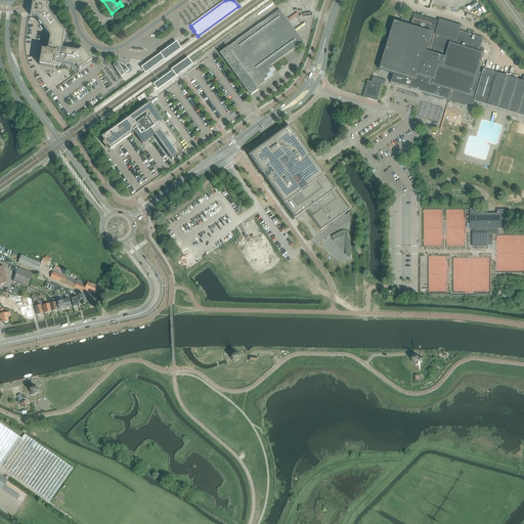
[(42,3),(42,2),(33,1),(30,16),(36,17),(50,37),(47,51),(41,50),(39,63),(41,66),(54,69),(55,62),(76,66),(79,71),(91,61),(86,53),(85,53),(61,49),(64,33),(42,3)]
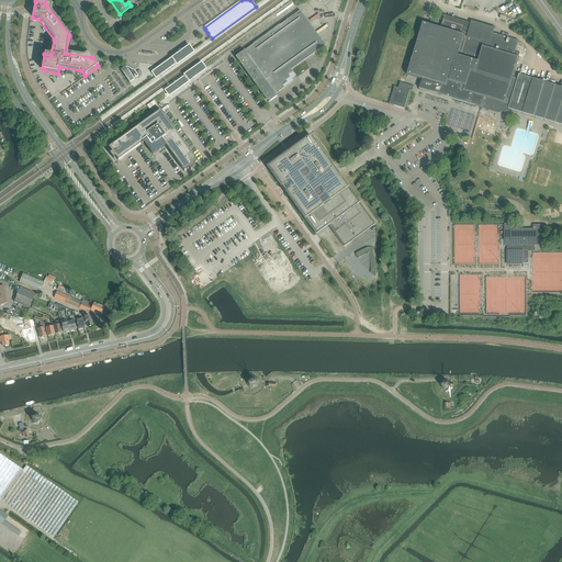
[(236,57),(267,100),(269,102),(278,97),(276,94),(284,88),(282,86),(287,82),(285,80),(290,78),(288,76),(292,72),(291,70),(325,46),(325,45),(318,36),(300,11),(245,51),(244,49),(244,53),(236,57)]
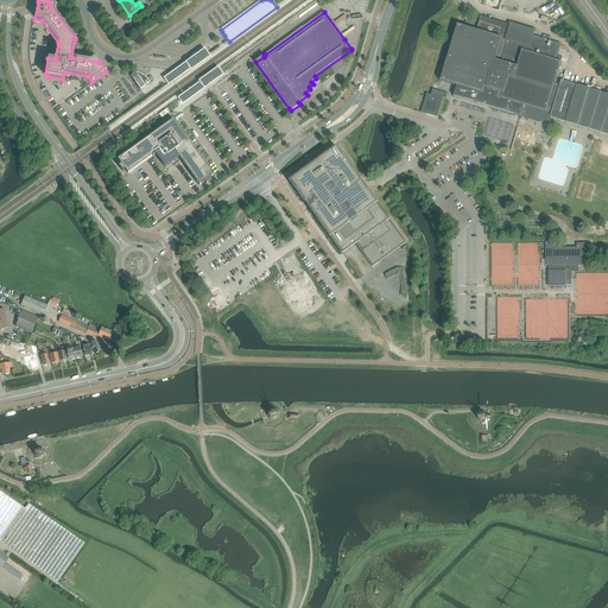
[(510,25),(494,20),(494,23),(480,18),(476,31),(458,25),(455,35),(450,33),(439,69),(444,70),(442,81),(456,84),(453,96),(462,100),(462,99),(492,107),(493,109),(495,111),(498,112),(501,111),(540,122),(543,120),(546,121),(550,120),(550,118),(607,134),(607,94),(606,94),(562,81),(559,86),(555,84),(561,62),(556,61),(557,55),(563,57),(565,50),(559,49),(561,44),(550,40),(551,37),(544,35),(543,39),(533,36),(534,31),(511,23),(510,25)]
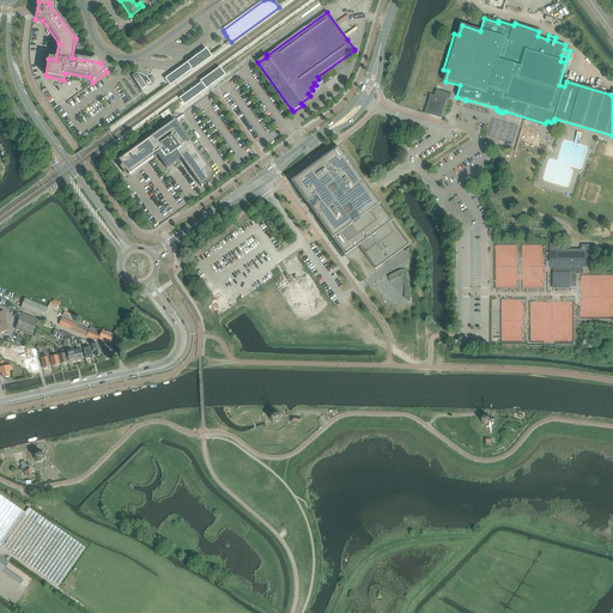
[(206,48),(165,78),(169,83),(170,85),(192,70),(193,71),(212,56),(206,48)]
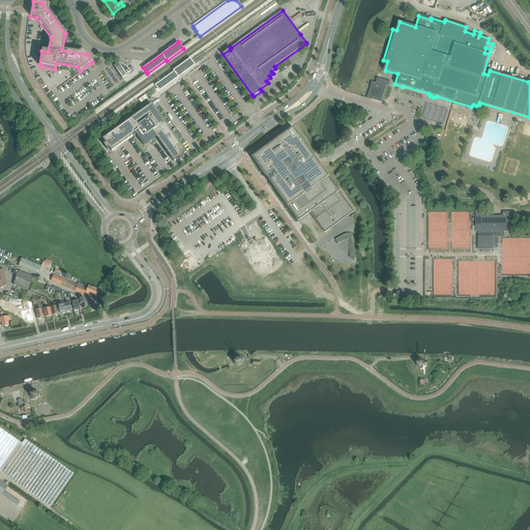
[(173,69),(174,71),(155,85),(159,90),(196,64),(192,59),(190,57),(173,69)]
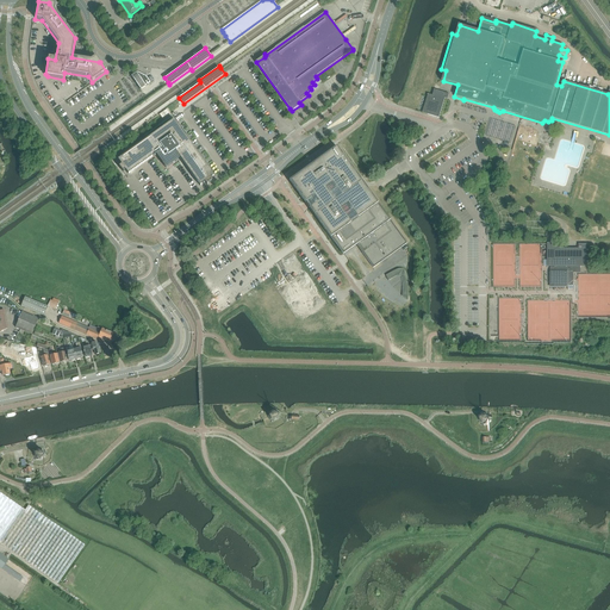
[(145,78),(138,73),(137,73),(136,73),(131,76),(139,88),(144,85),(145,86),(150,83),(147,78),(145,78)]
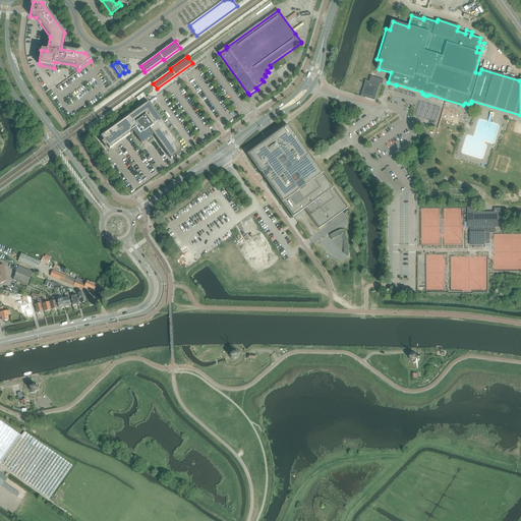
[(361,96),(361,97),(365,98),(374,101),(380,83),(381,81),(382,79),(374,77),(371,76),(371,77),(369,81),(366,80),(361,96)]
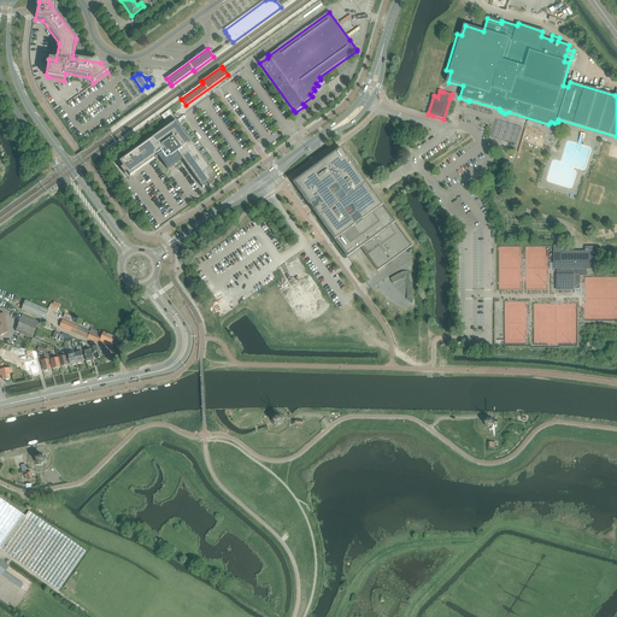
[(169,111),(162,116),(164,121),(171,115),(169,111)]
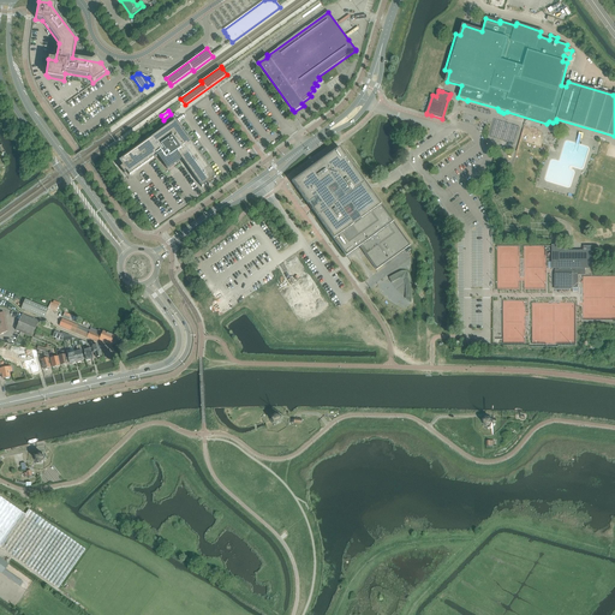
[(214,183),(213,180),(216,177),(175,120),(161,131),(157,132),(154,136),(119,161),(123,167),(120,168),(127,178),(157,155),(167,169),(181,160),(202,187),(207,184),(208,186),(214,183)]
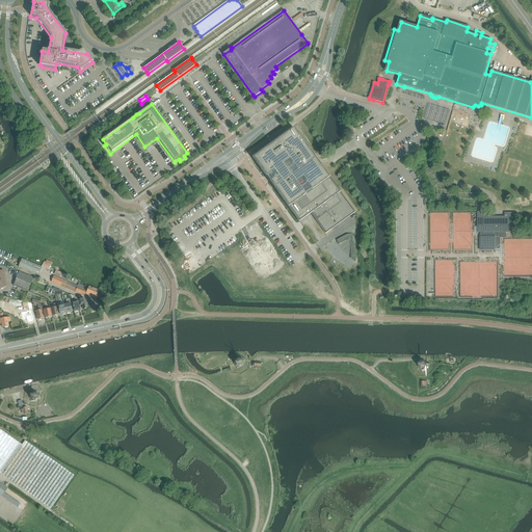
[(294,128),(253,158),(263,171),(263,173),(266,176),(266,177),(269,181),(297,219),(298,219),(309,211),(311,213),(325,234),(352,214),(355,212),(320,164),(314,155),(294,128)]
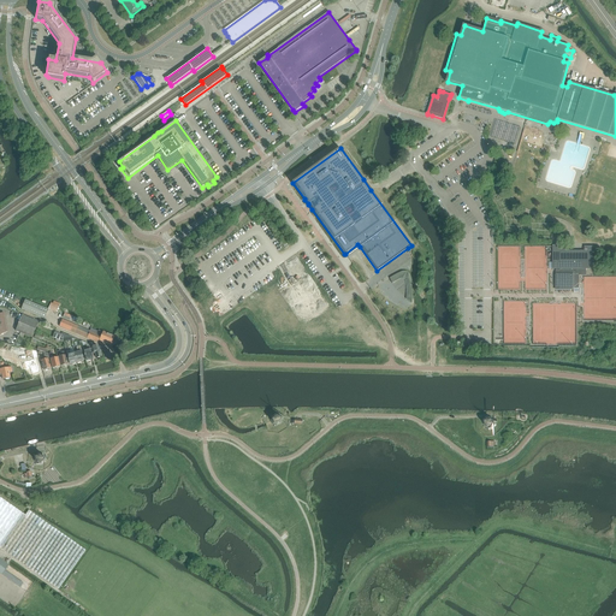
[(579,288),(579,276),(586,276),(586,268),(592,268),(592,247),(585,247),(585,252),(568,252),(568,247),(554,247),(554,270),(561,270),(561,273),(556,273),(556,290),(574,290),(574,288),(579,288)]
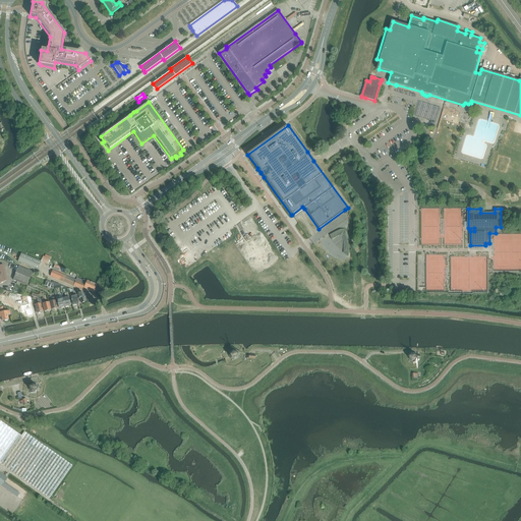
[(339,230),(330,235),(332,240),(339,236),(341,236),(343,238),(343,242),(343,253),(348,255),(348,252),(349,248),(348,244),(348,240),(347,235),(347,233),(346,231),(345,230),(343,229),(340,230),(339,230)]
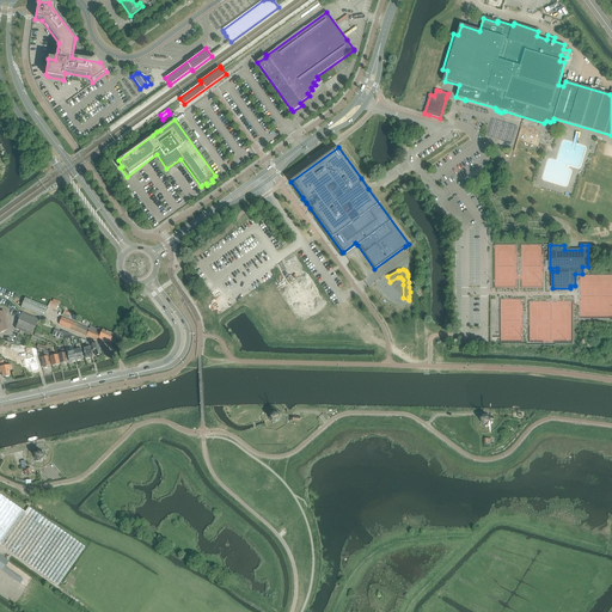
[(48,308),(25,298),(22,307),(44,317),(48,308)]
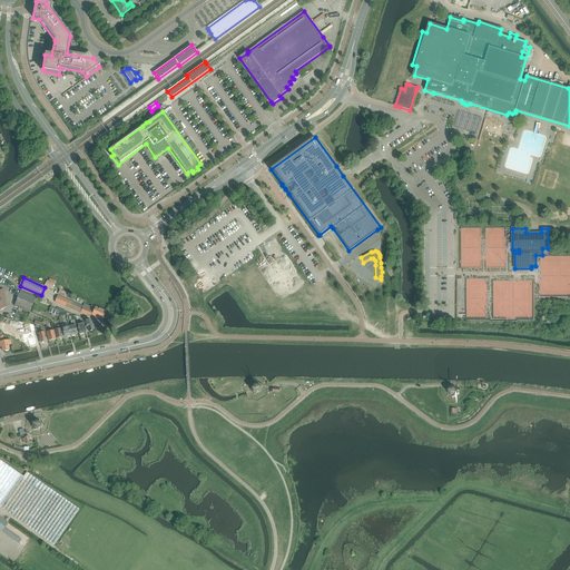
[(47,281),(45,286),(52,290),(55,284),(56,282),(50,278),(49,282),(47,281)]
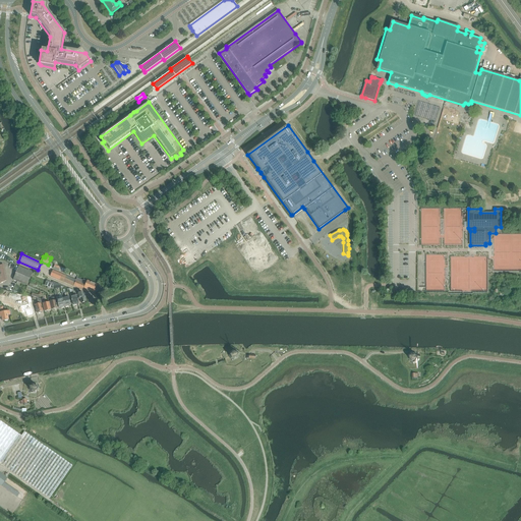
[(33,273),(18,267),(13,280),(27,286),(33,273)]
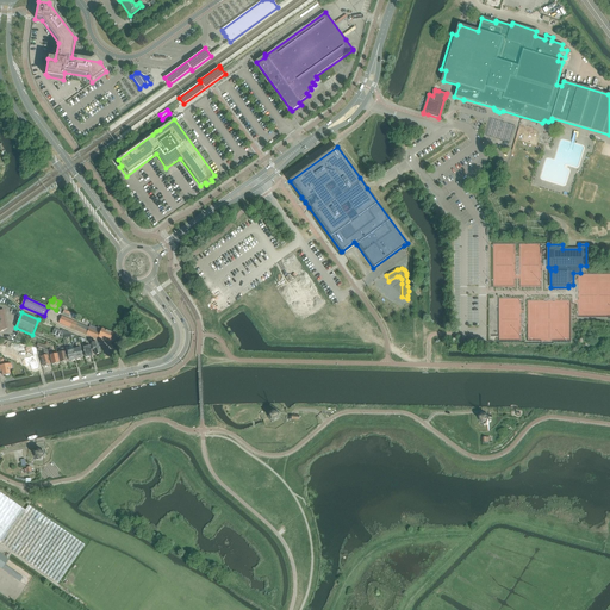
[(98,340),(99,337),(101,337),(101,338),(110,342),(113,334),(103,329),(101,331),(91,325),(89,328),(62,317),(58,323),(98,340)]
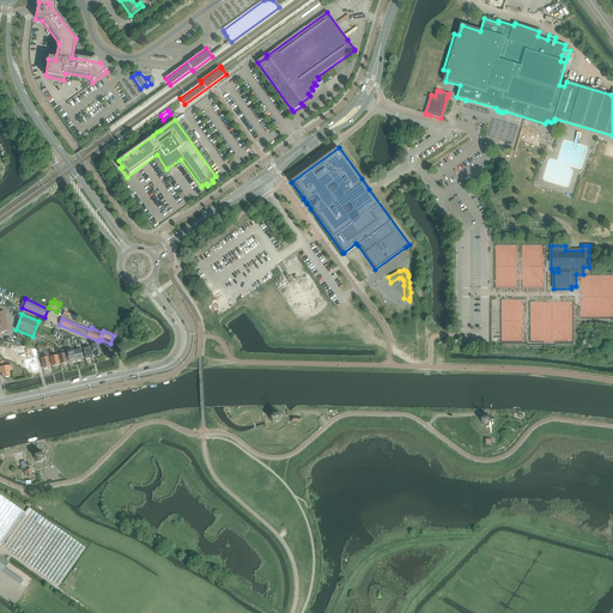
[(92,352),(95,351),(96,356),(101,354),(99,350),(101,350),(99,346),(92,343),(92,345),(91,345),(92,352)]
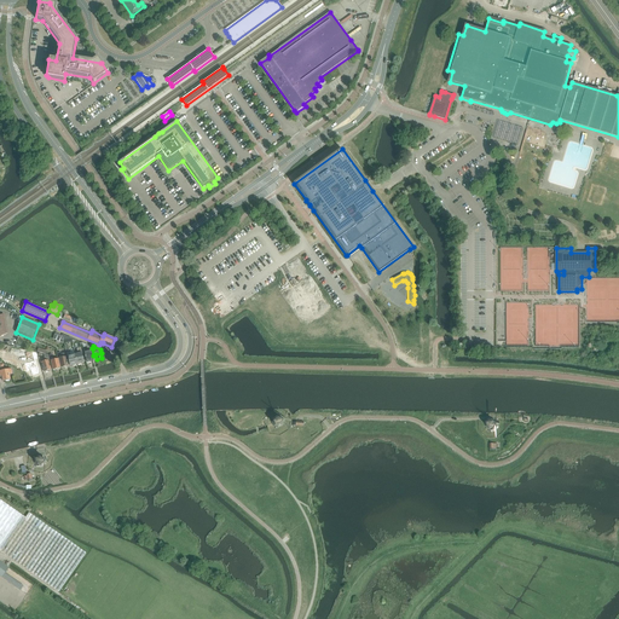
[(77,364),(75,356),(70,356),(69,352),(67,353),(70,366),(77,364)]
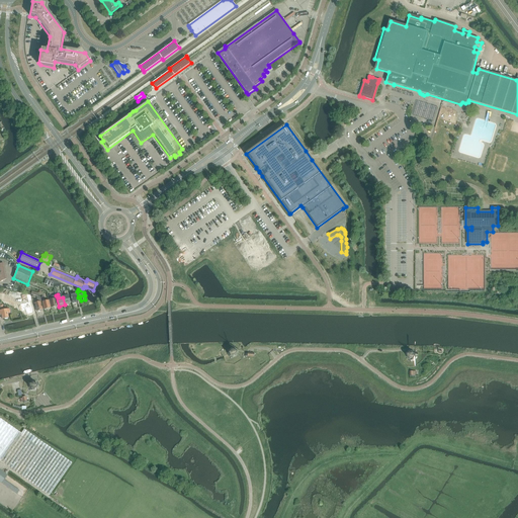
[(49,295),(52,308),(58,307),(55,295),(51,296),(51,295),(49,295)]
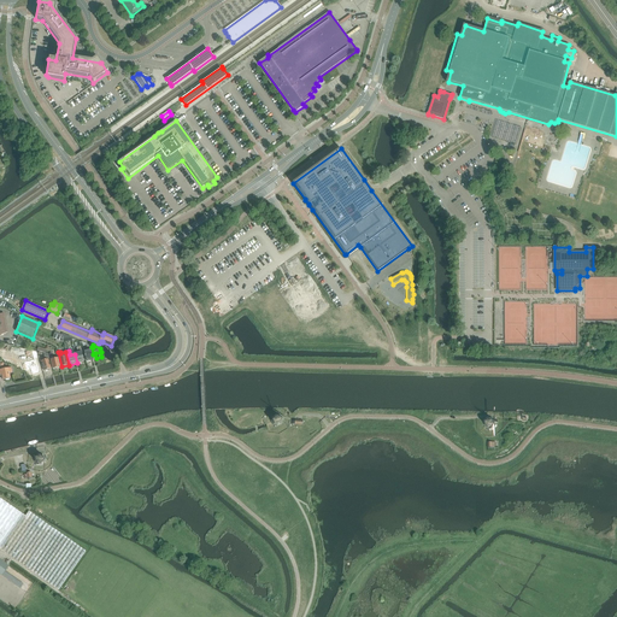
[(50,354),(53,369),(60,366),(58,358),(53,359),(52,353),(50,354)]
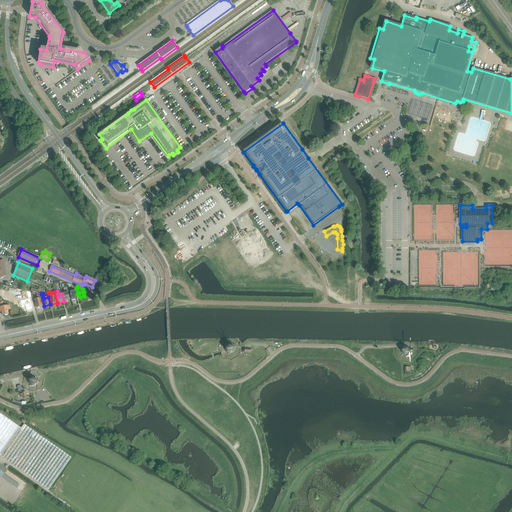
[(43,306),(40,295),(37,296),(38,299),(34,300),(36,307),(43,306)]
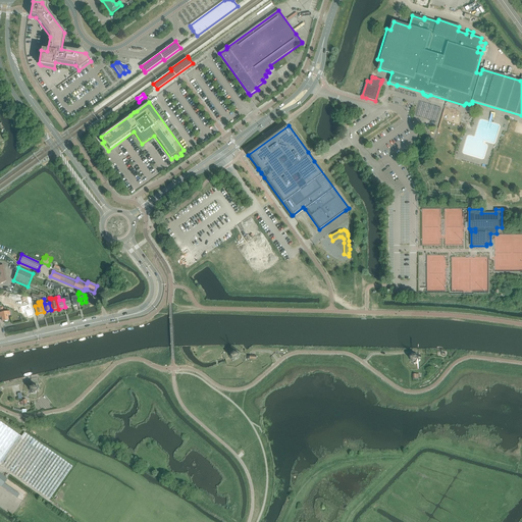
[(30,304),(19,307),(21,314),(24,313),(25,316),(27,316),(27,317),(32,315),(32,314),(30,304)]
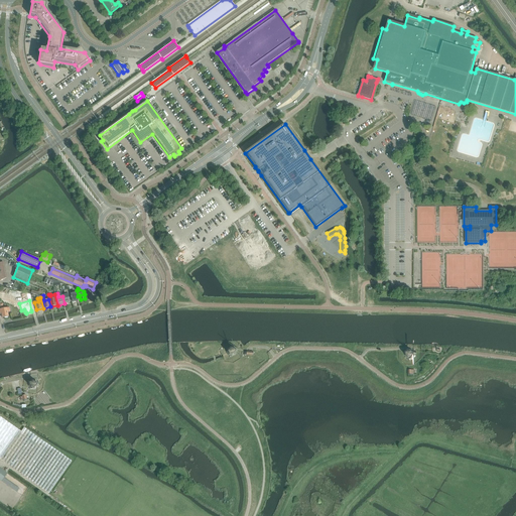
[(0,302),(0,313),(1,313),(2,317),(8,316),(8,312),(10,311),(9,307),(3,308),(2,304),(0,304),(0,302)]
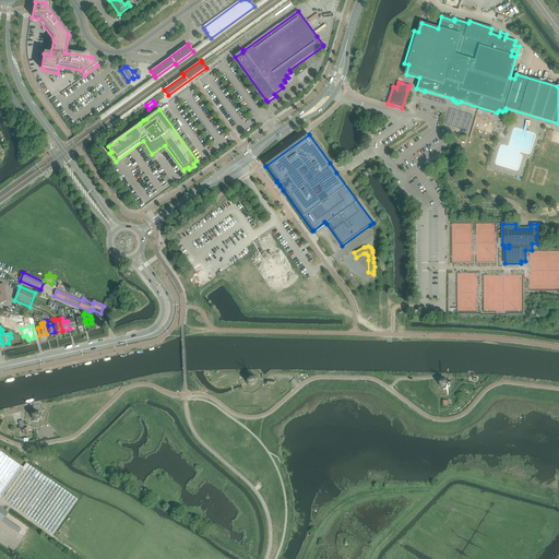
[(253,377),(251,377),(250,376),(247,379),(246,382),(248,387),(249,385),(251,387),(252,387),(256,384),(257,381),(254,377),(253,377)]
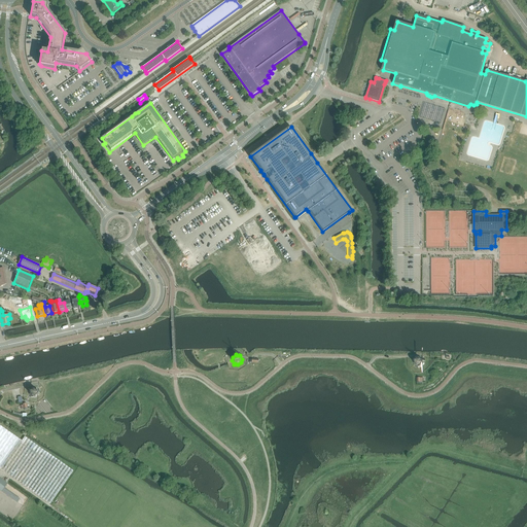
[(417,357),(414,360),(414,363),(417,366),(420,366),(423,363),(424,360),(420,357),(417,357)]
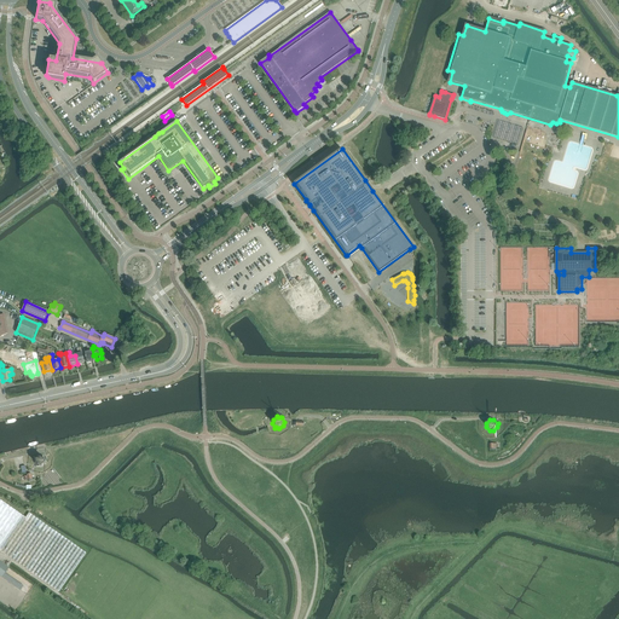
[(46,461),(46,460),(44,457),(39,456),(36,458),(35,457),(34,463),(35,463),(36,466),(36,467),(41,468),(41,467),(44,466),(45,466),(46,461)]
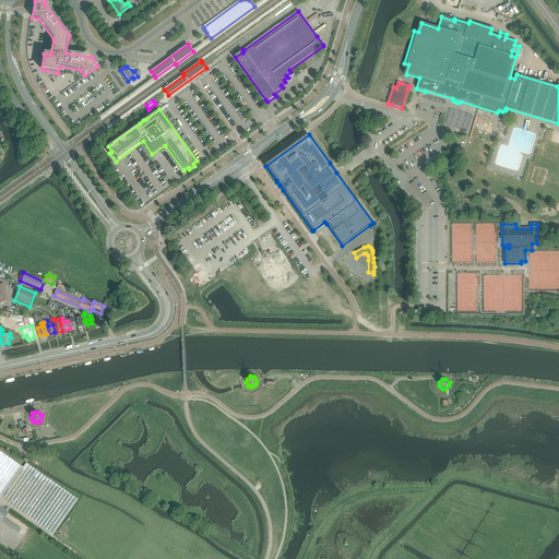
[(0,497),(2,499),(23,470),(0,453),(0,497)]
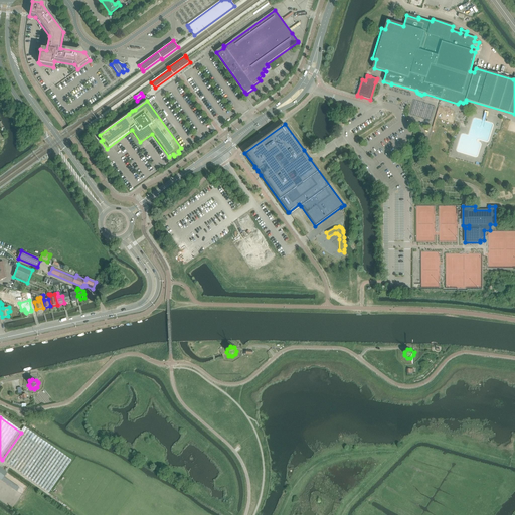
[(25,427),(21,433),(2,460),(29,479),(52,446),(25,427)]
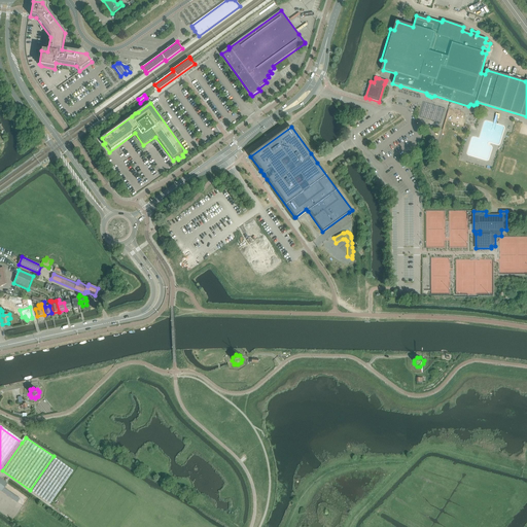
[(54,455),(54,456),(30,490),(51,505),(75,470),(54,455)]
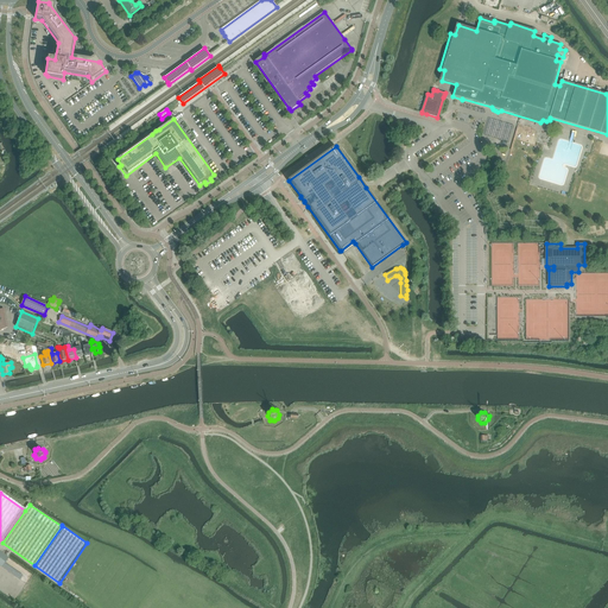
[(17,565),(0,552),(0,559),(8,567),(10,565),(14,569),(17,565)]
